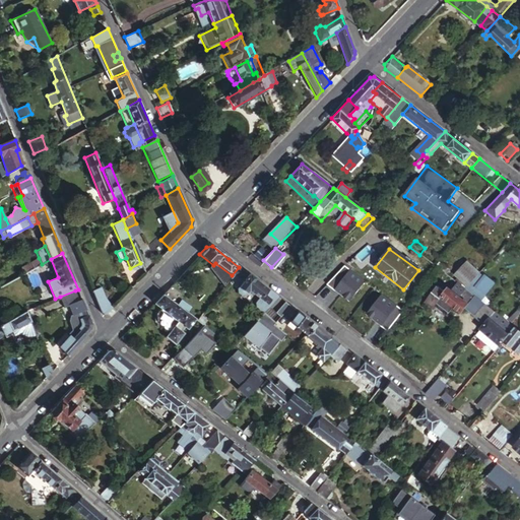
[(23,274),(42,264),(39,258),(20,267),(23,274)]
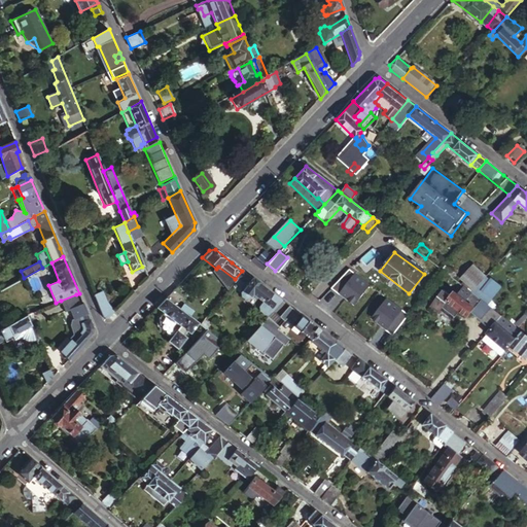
[(444,264),(438,269),(443,272),(455,281),(457,279),(451,273),(453,272),(444,264)]
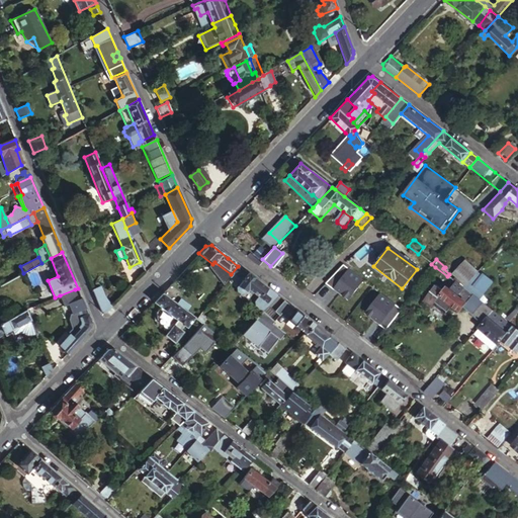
[(454,275),(450,279),(460,286),(466,280),(463,277),(472,268),(466,262),(462,266),(457,261),(449,270),(454,275)]
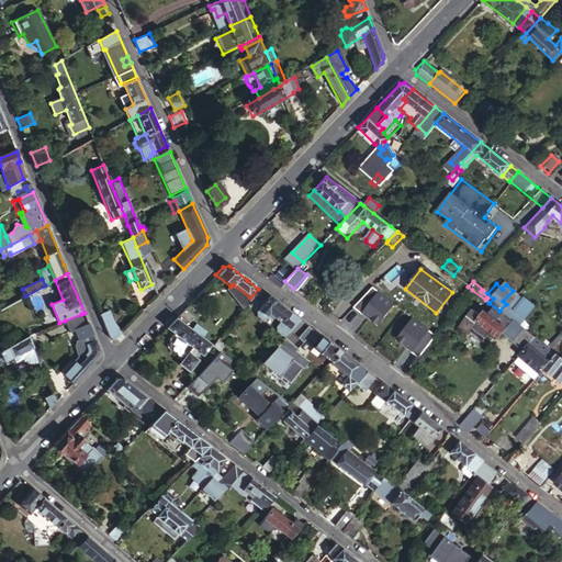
[(250,298),(247,301),(257,308),(260,305),(268,296),(258,289),(250,298)]
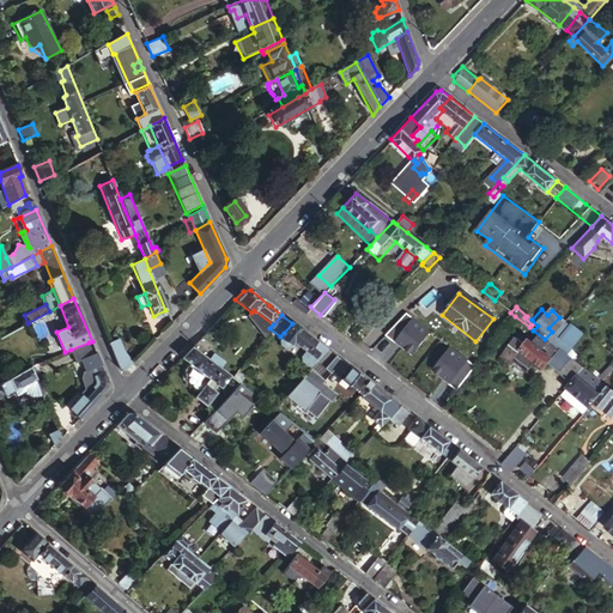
[(566,345),(568,346),(583,331),(571,321),(568,316),(552,332),(545,339),(560,351),(566,345)]
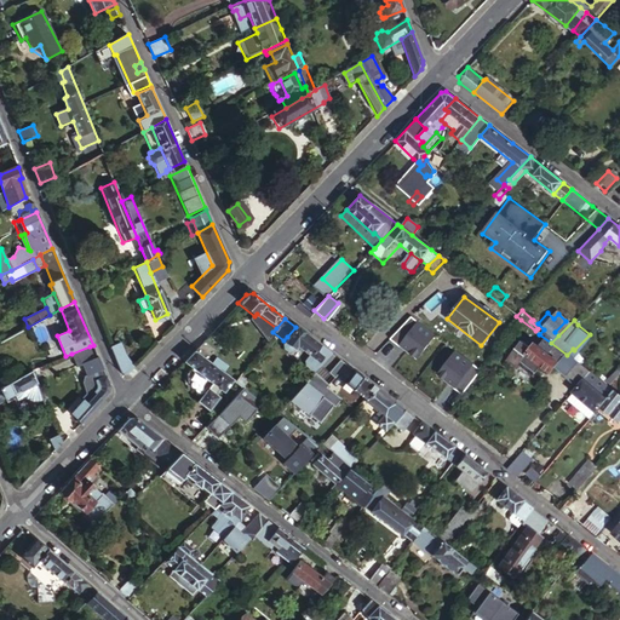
[(306,359),(317,344),(296,327),(287,337),(283,340),(282,343),(283,344),(291,350),(292,351),(294,349),(305,357),(306,359)]
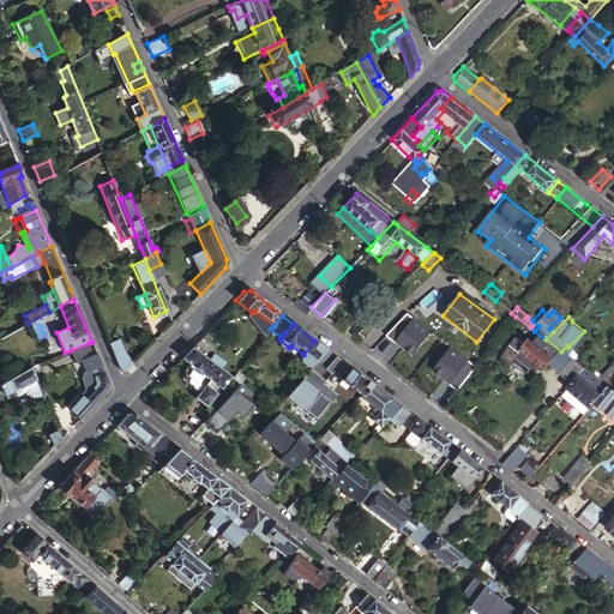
[(224,341),(209,327),(191,348),(217,368),(222,363),(211,355),(224,341)]
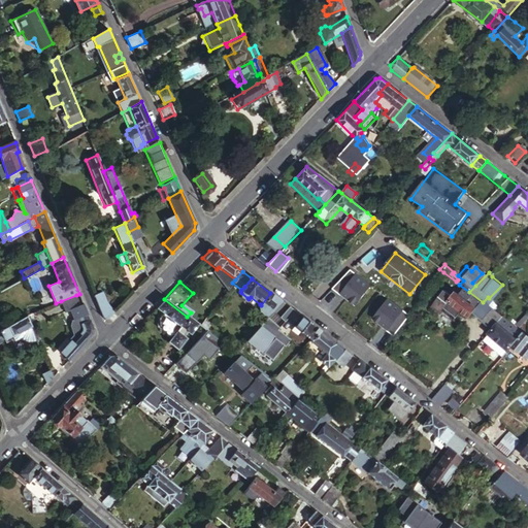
[(480,321),(490,329),(500,317),(486,305),(483,302),(469,292),(459,285),(459,284),(450,296),(441,290),(427,308),(435,315),(438,310),(450,320),(458,310),(466,317),(474,306),(484,314),(480,321)]
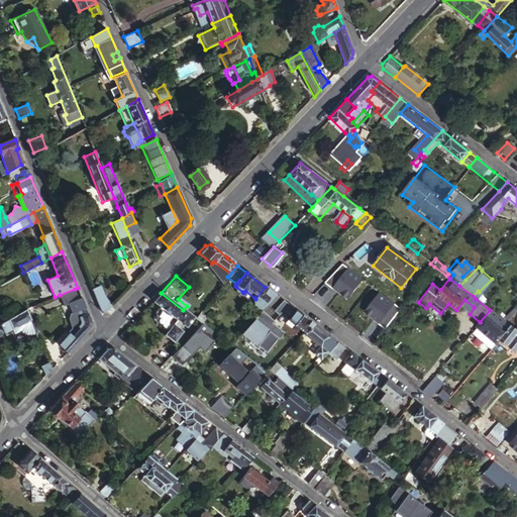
[(242,292),(236,287),(234,289),(234,292),(237,295),(240,295),(242,292)]
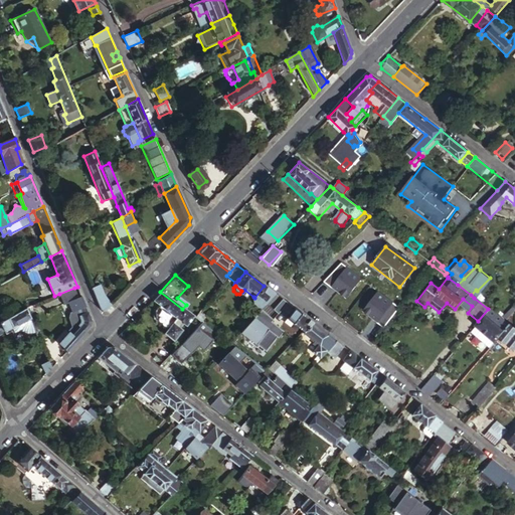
[(259,312),(275,294),(264,286),(254,298),(253,297),(249,302),(250,305),(259,312)]
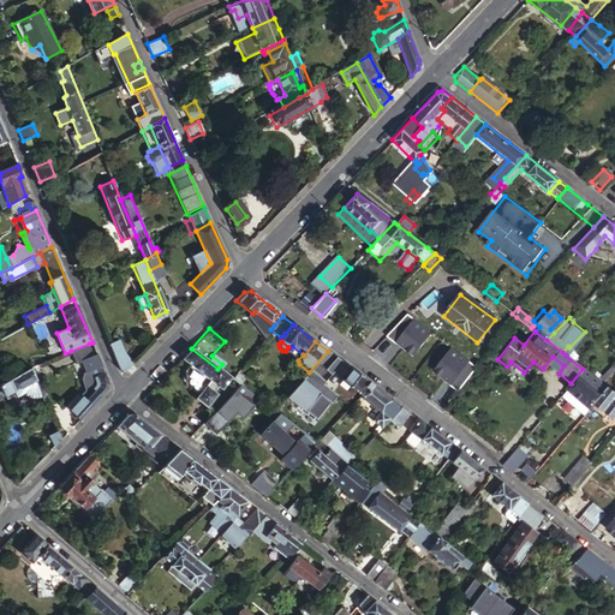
[(94,356),(89,344),(71,351),(76,362),(78,360),(85,376),(93,372),(96,378),(95,388),(85,398),(84,395),(70,410),(79,419),(105,393),(106,388),(109,382),(96,353),(94,356)]
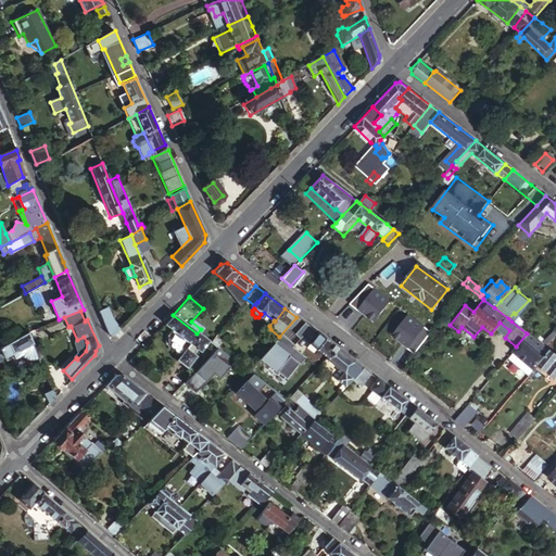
[(111,312),(101,321),(106,336),(112,337),(119,329),(111,312)]
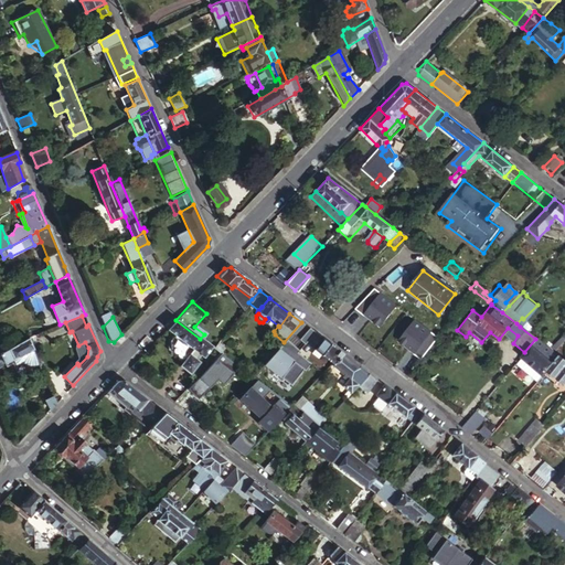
[(211,347),(200,339),(176,320),(166,330),(172,336),(190,349),(182,361),(178,366),(189,375),(211,347)]
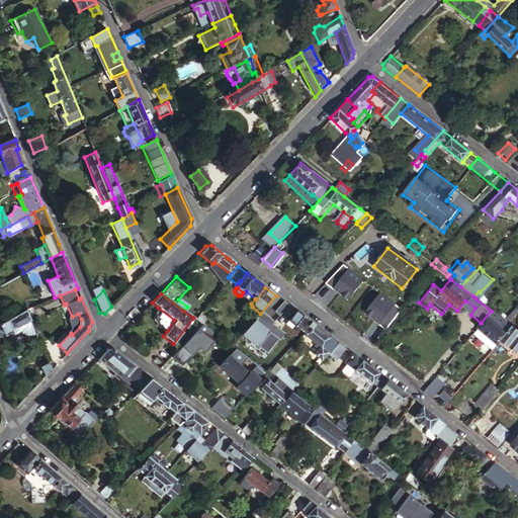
[(154,321),(167,331),(174,320),(158,308),(153,313),(154,321)]
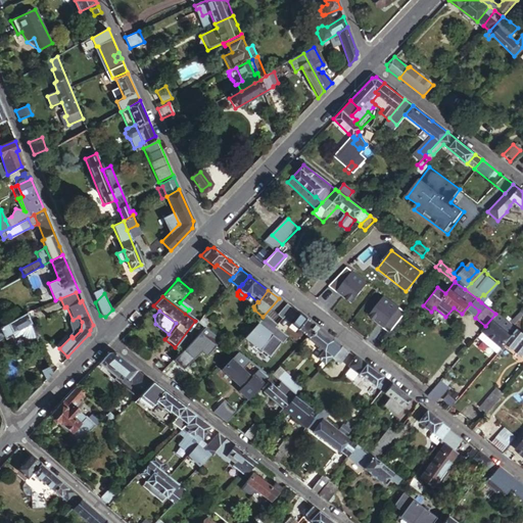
[(30,323),(26,313),(1,326),(6,335),(6,336),(13,332),(30,323)]
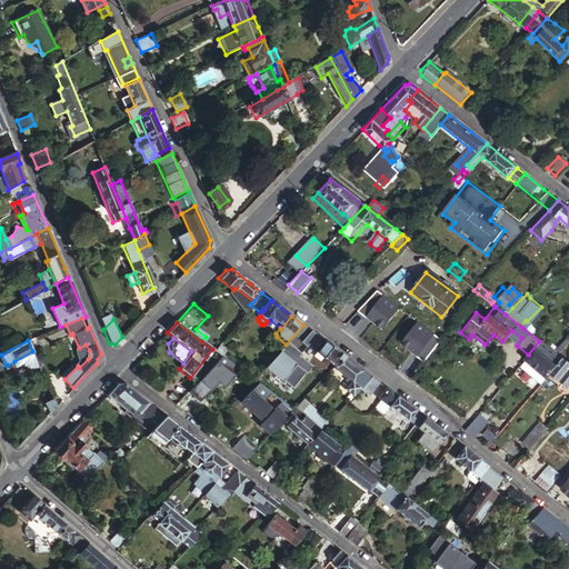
[(332,367),(343,356),(331,347),(323,340),(313,352),(332,367)]
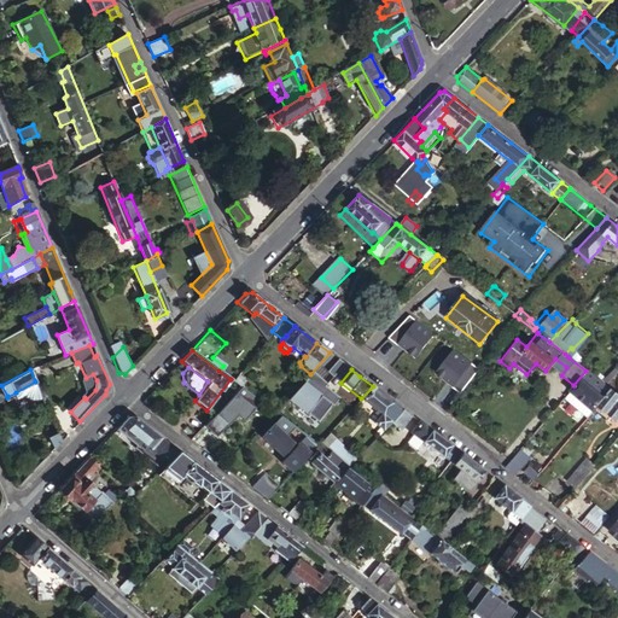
[(607,386),(586,371),(573,385),(569,390),(589,408),(594,403),(607,386)]
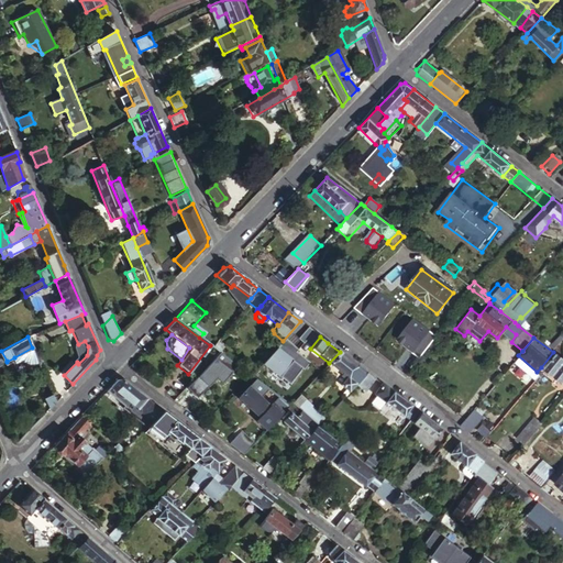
[(32,348),(14,357),(18,362),(23,360),(25,361),(31,363),(37,362),(39,362),(32,348)]
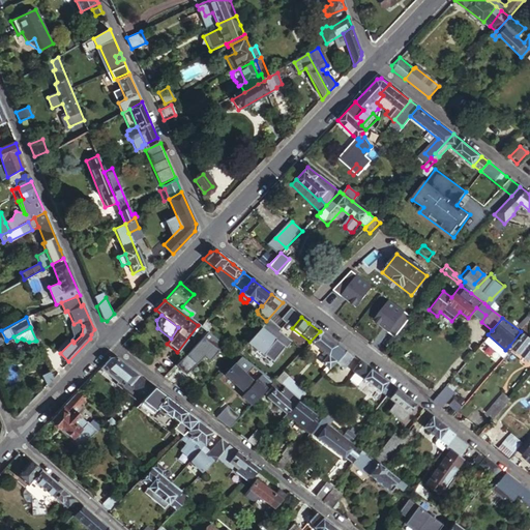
[(277,361),(288,345),(262,328),(252,346),(277,361)]
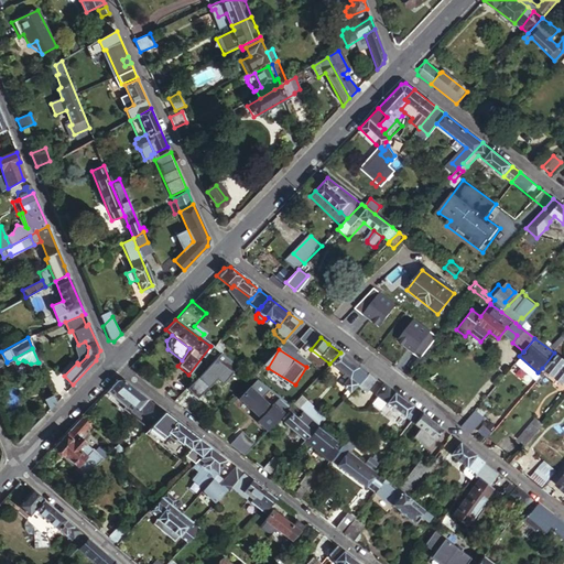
[(356,383),(366,372),(340,353),(329,364),(349,378),(342,387),(348,392),(356,383)]
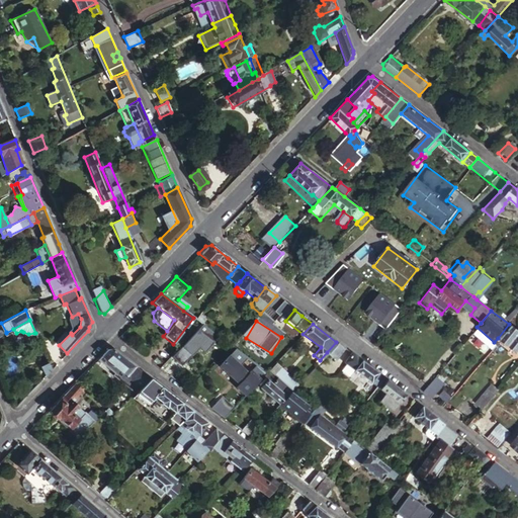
[(517,331),(509,324),(498,338),(517,354),(496,379),(500,383),(517,361),(517,331)]
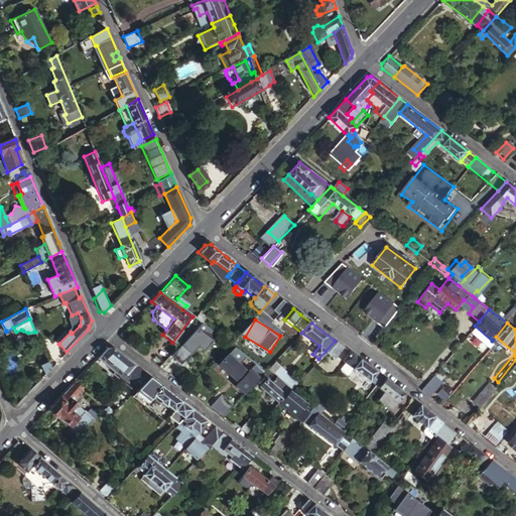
[(492,341),(475,326),(469,333),(487,348),(492,341)]
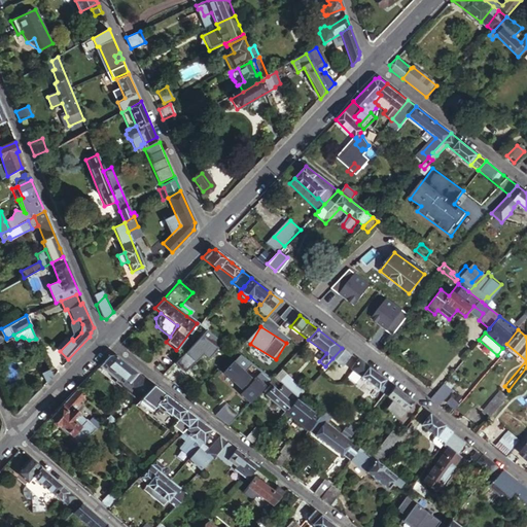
[(208,341),(201,335),(186,349),(194,355),(208,341)]
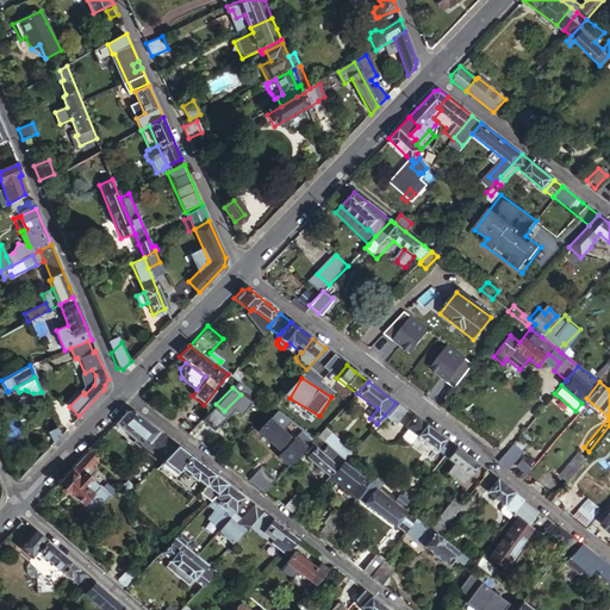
[(404,409),(396,403),(385,415),(392,422),(404,409)]
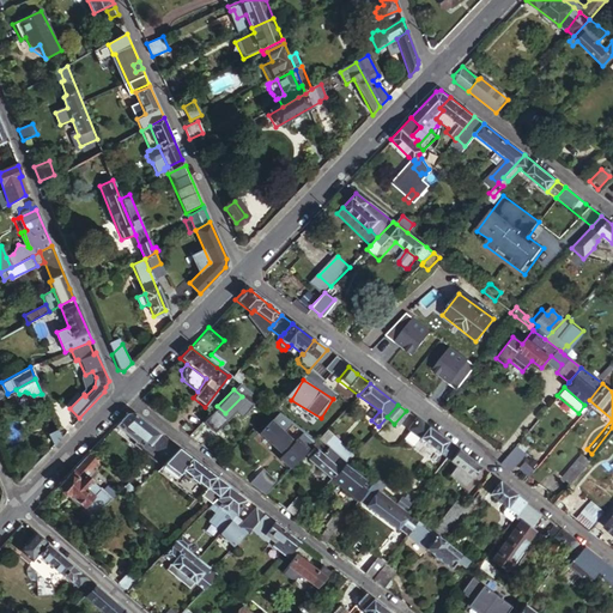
[(311,442),(314,441),(315,439),(316,437),(317,436),(302,423),(304,419),(292,407),(281,419),(311,442)]
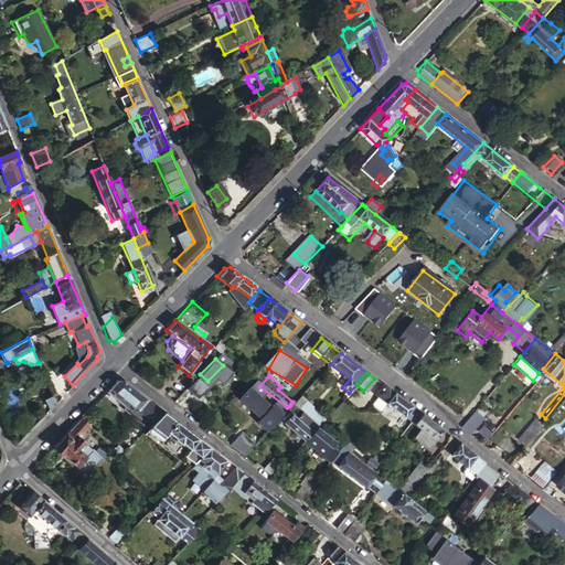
[(124,380),(117,381),(110,386),(137,408),(136,411),(142,415),(153,404),(124,380)]
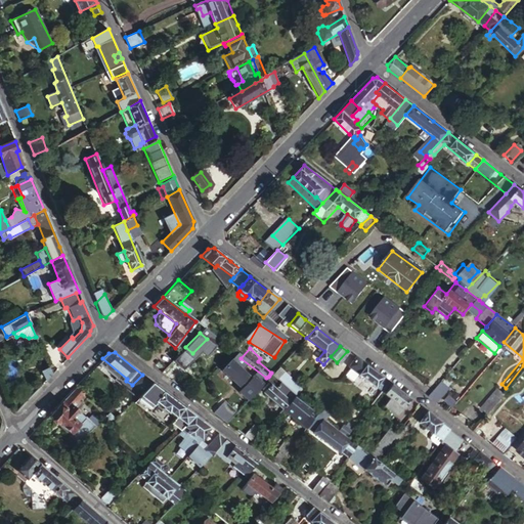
[(379,392),(386,382),(381,378),(354,357),(346,367),(379,392)]
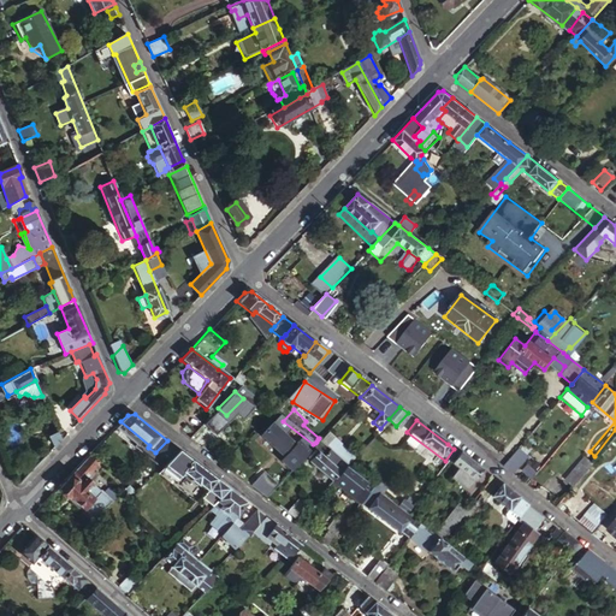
[(282,455),(268,468),(278,478),(296,458),(288,449),(292,443),(271,422),(260,433),(282,455)]
